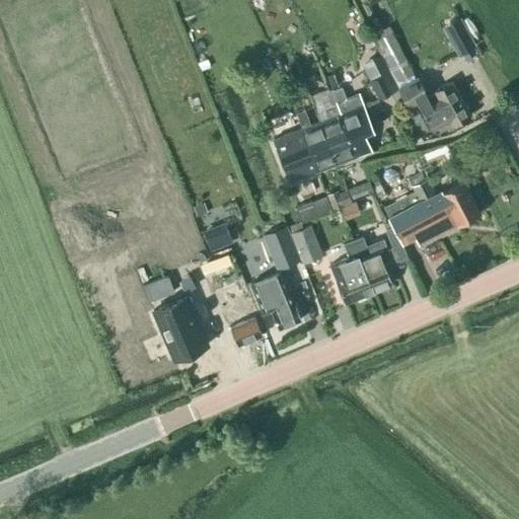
[(459,18),(441,28),(457,57),(475,48),(459,18)]
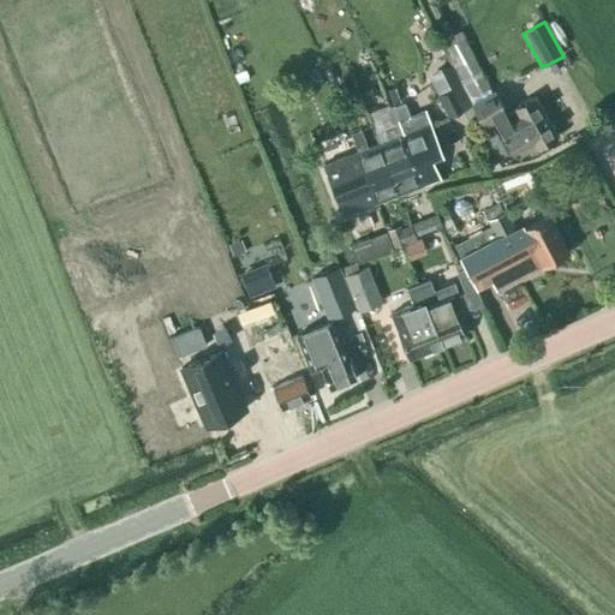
[(449,45),(442,49),(458,78),(467,99),(489,88),(464,37),(460,30),(446,37),(449,45)]
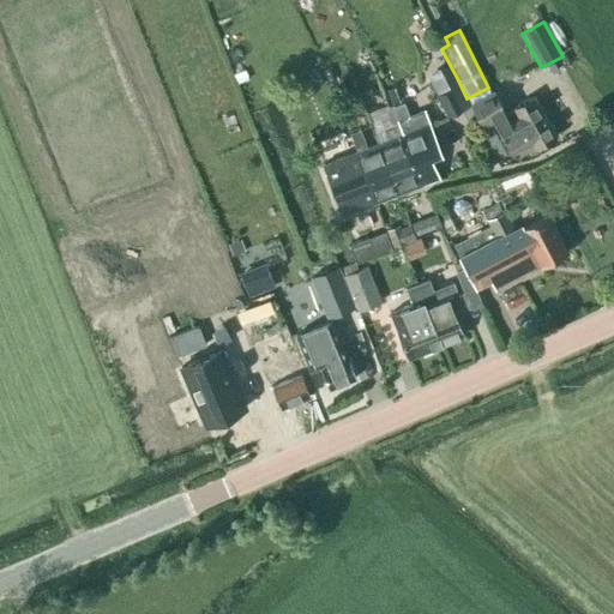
[(435,96),(445,116),(468,106),(451,70),(429,79),(437,95),(435,96)]
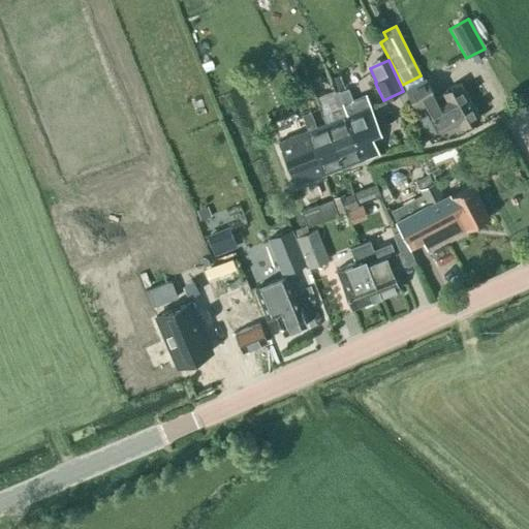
[(208,62),(204,64),(200,65),(205,73),(214,69),(210,61),(208,62)]
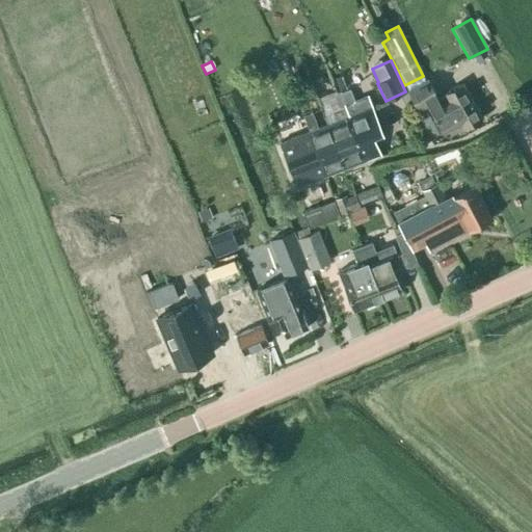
[(418,110),(429,104),(431,109),(429,110),(442,133),(460,123),(463,129),(480,118),(460,84),(444,94),(447,100),(439,105),(435,100),(437,99),(427,80),(407,90),(418,110)]
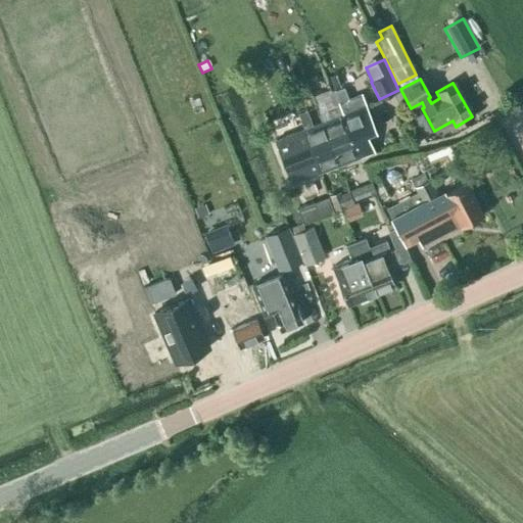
[(343,87),(333,91),(339,107),(327,112),(329,120),(312,127),(305,110),(296,113),(302,130),(274,141),(291,184),(373,152),(366,135),(375,131),(365,106),(360,93),(347,98),(343,87)]
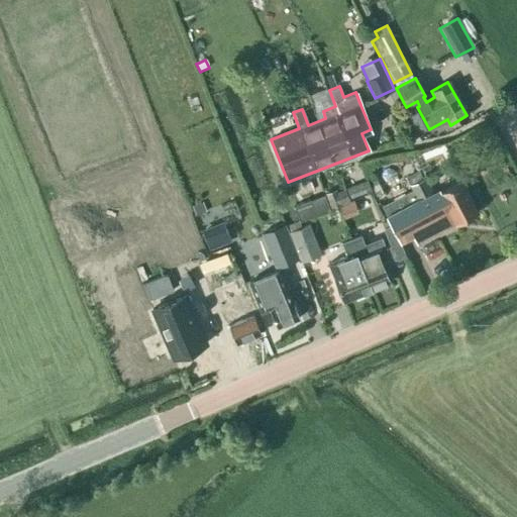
[(415,112),(412,114),(409,115),(417,134),(418,134),(426,130),(417,111),(415,112)]
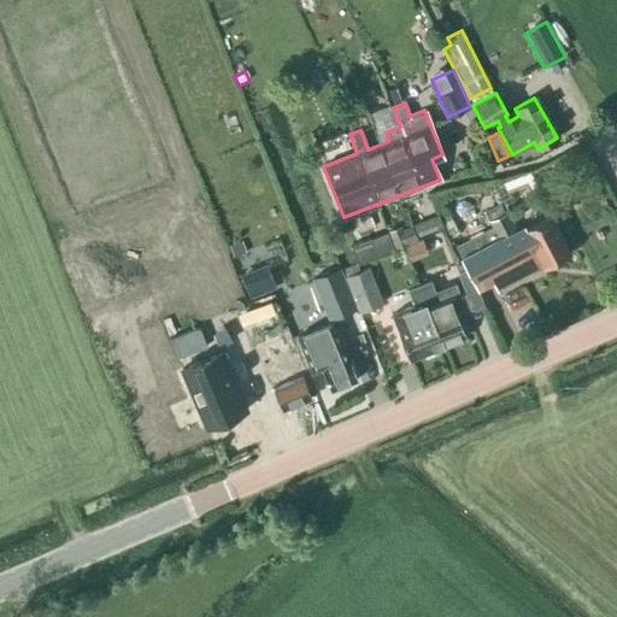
[(462,259),(460,259),(465,269),(457,274),(466,295),(477,291),(492,283),(495,292),(569,254),(550,215),(522,229),(522,230),(516,234),(505,213),(489,222),(493,227),(456,246),(462,259)]
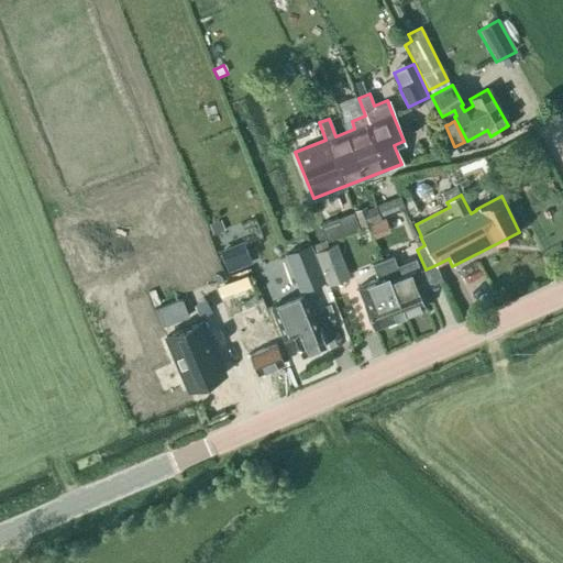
[(390,199),(389,200),(377,205),(382,217),(397,210),(393,199),(390,199)]
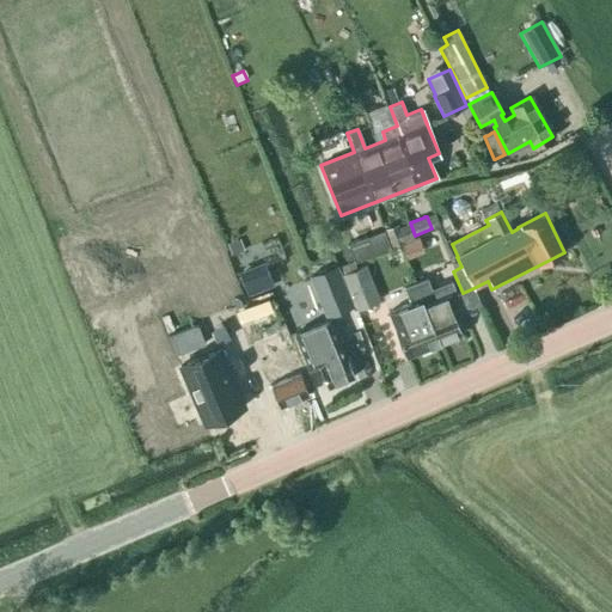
[(405,225),(402,226),(398,227),(405,243),(414,239),(407,224),(405,225)]
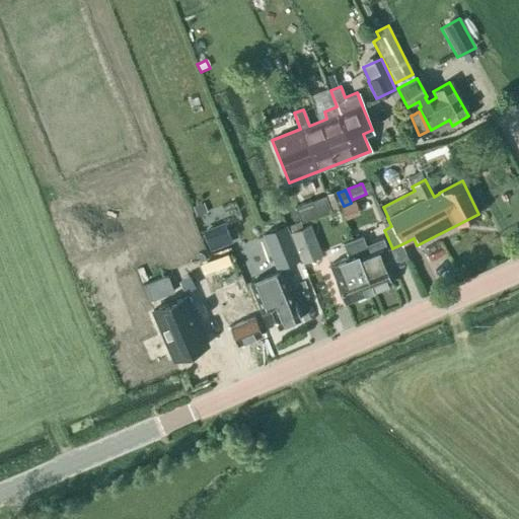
[(313,217),(308,202),(294,207),(300,222),(313,217)]
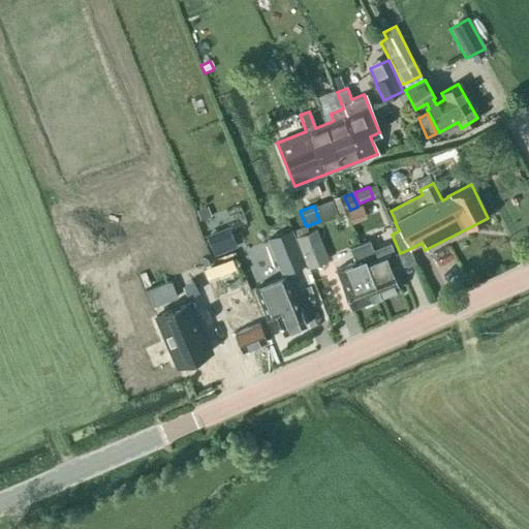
[(327,260),(315,229),(297,238),(308,268),(327,260)]
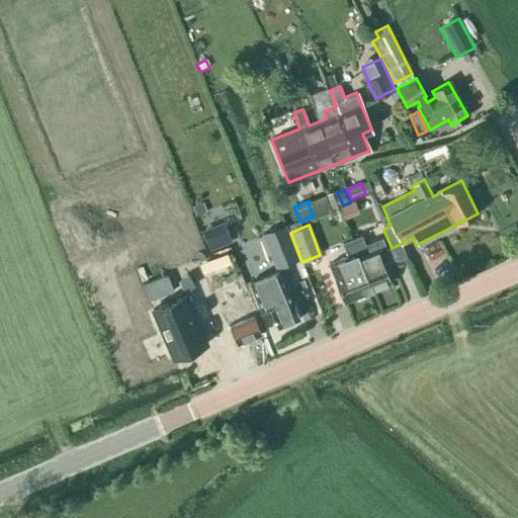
[(207,227),(205,228),(201,230),(209,251),(220,247),(210,226),(207,227)]
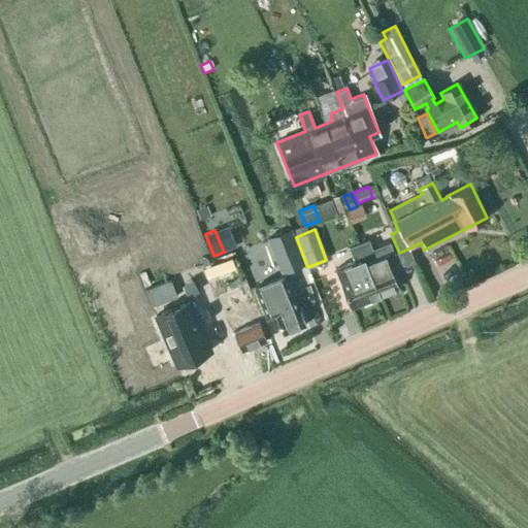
[(368,240),(360,243),(380,296),(398,289),(391,272),(400,269),(390,242),(372,250),(368,240)]
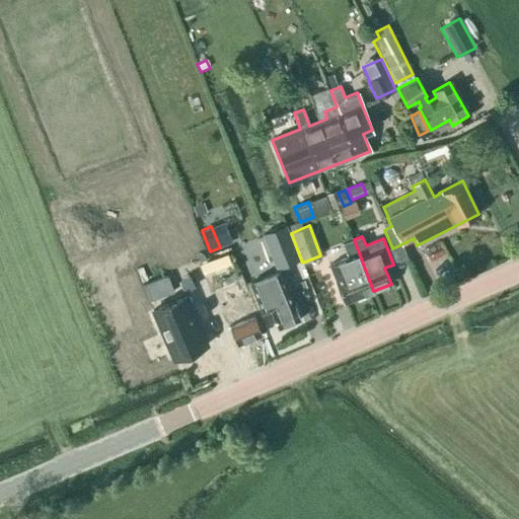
[(373,291),(354,239),(343,243),(348,257),(329,265),(345,303),(373,291)]
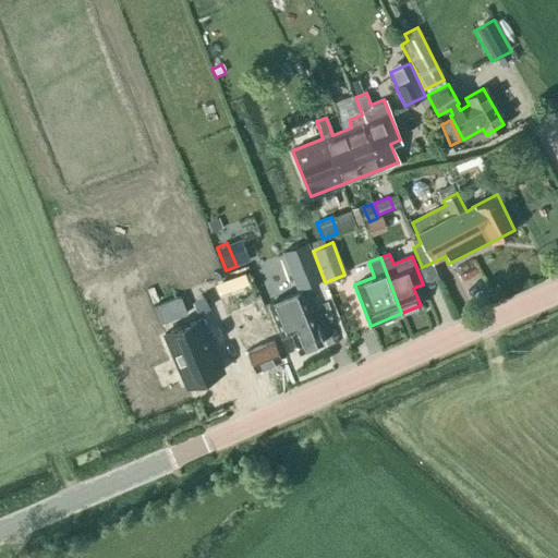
[(246,265),(215,277),(222,298),(254,287),(246,265)]
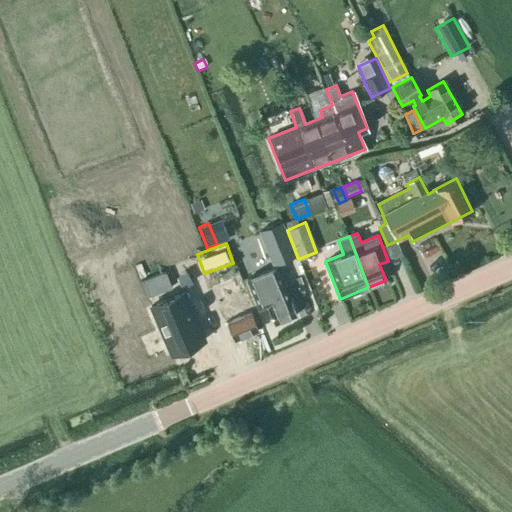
[(247,278),(259,310),(268,306),(275,324),(296,316),(277,266),(247,278)]
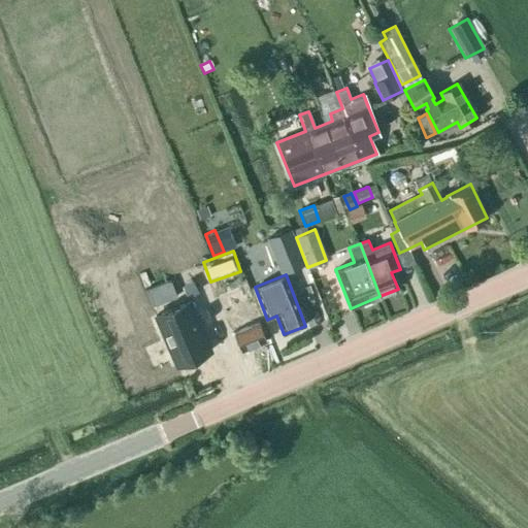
[(160,285),(154,287),(145,290),(153,309),(178,301),(171,281),(160,285)]
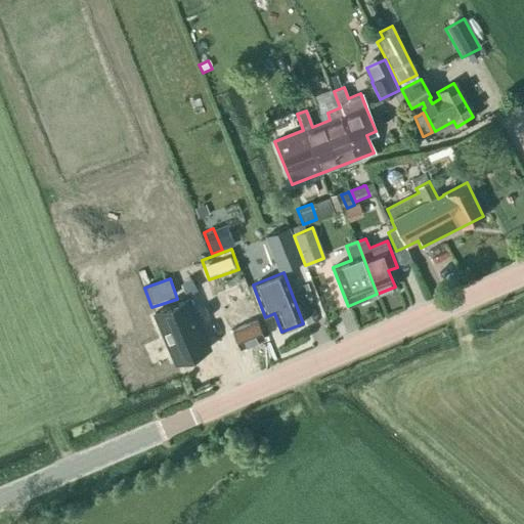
[(239,347),(241,349),(264,339),(243,288),(220,297),(229,320),(228,320),(232,331),(219,336),(226,353),(239,347)]
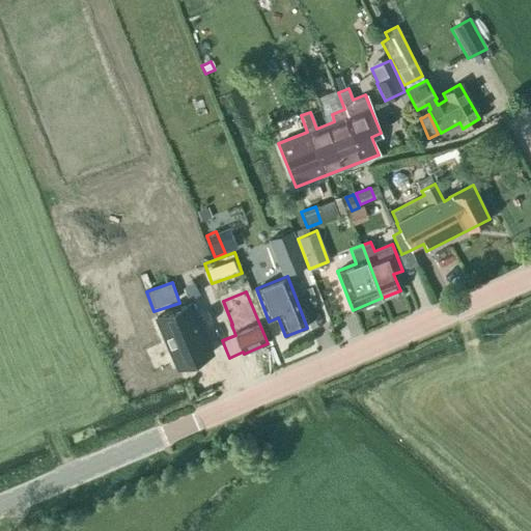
[(190,303),(157,317),(177,368),(212,354),(190,303)]
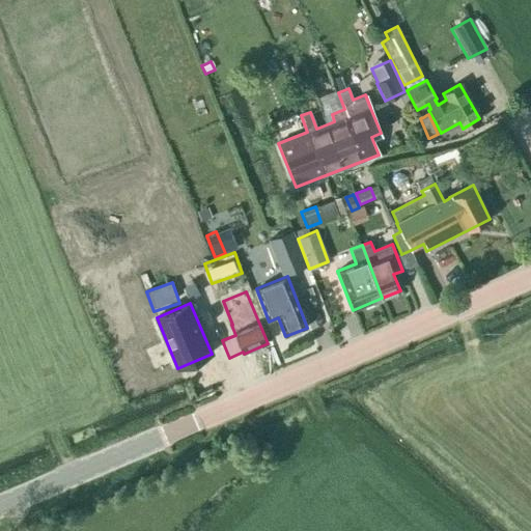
[(197,392),(217,386),(211,365),(191,371),(197,392)]
